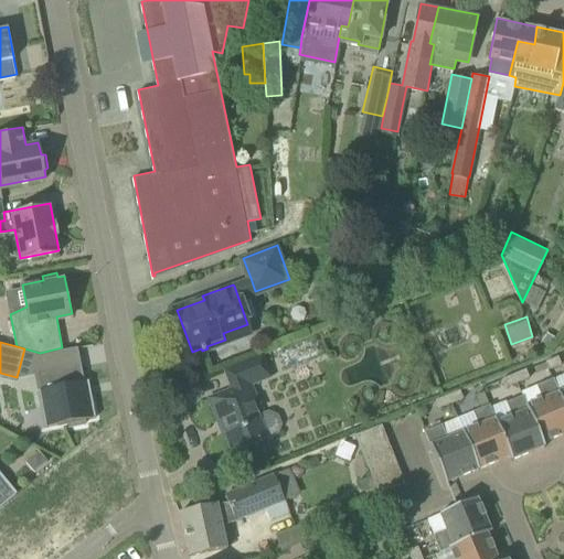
[(233,449),(254,441),(278,431),(283,421),(279,411),(269,408),(263,410),(252,383),(272,375),(263,352),(226,366),(234,386),(210,396),(217,417),(220,416),(233,449)]
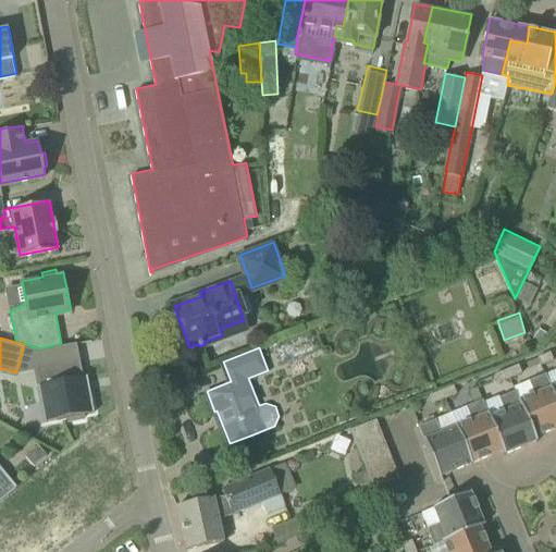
[(554,357),(551,350),(539,354),(542,363),(554,357)]
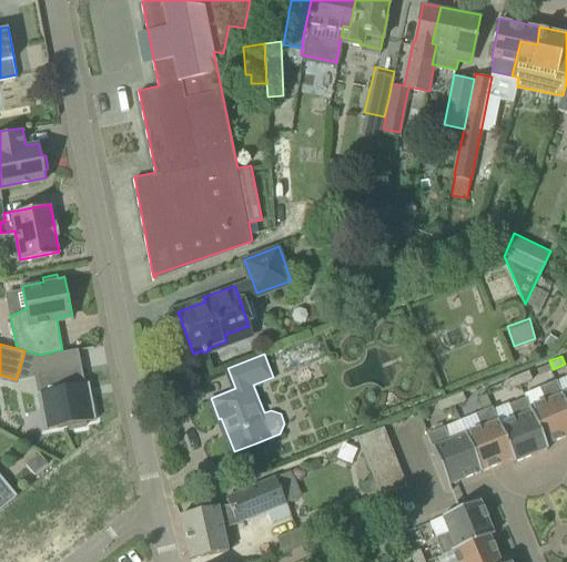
[(97,417),(92,394),(89,380),(84,381),(81,365),(39,375),(42,390),(38,391),(41,407),(46,428),(59,425),(70,422),(70,427),(87,423),(85,419),(97,417)]
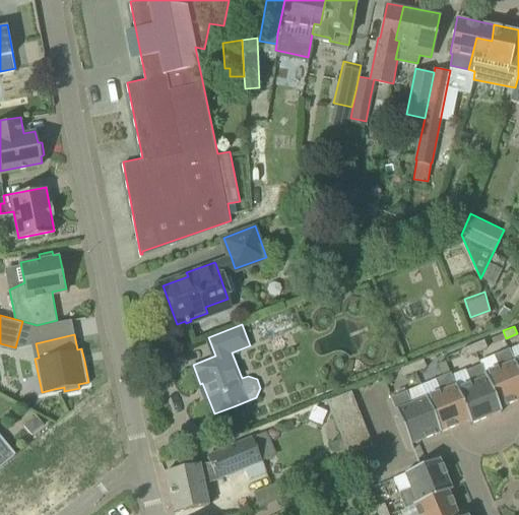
[(473,342),(476,349),(488,345),(484,337),(473,342)]
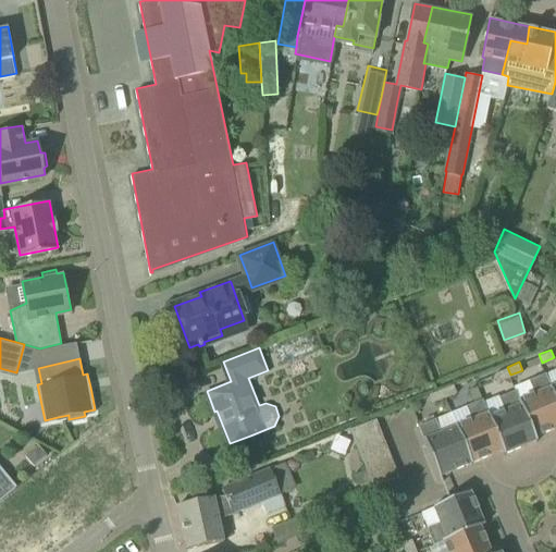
[(498,380),(510,375),(507,367),(495,371),(498,380)]
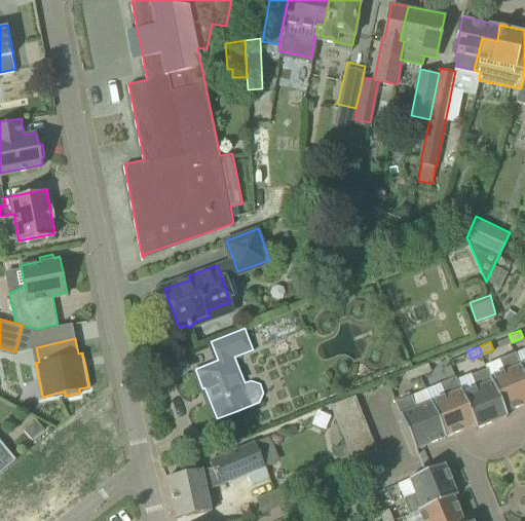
[(504,410),(505,414),(507,415),(508,414),(505,410),(524,401),(524,374),(520,363),(521,363),(516,350),(500,357),(505,370),(491,375),(490,375),(504,410)]
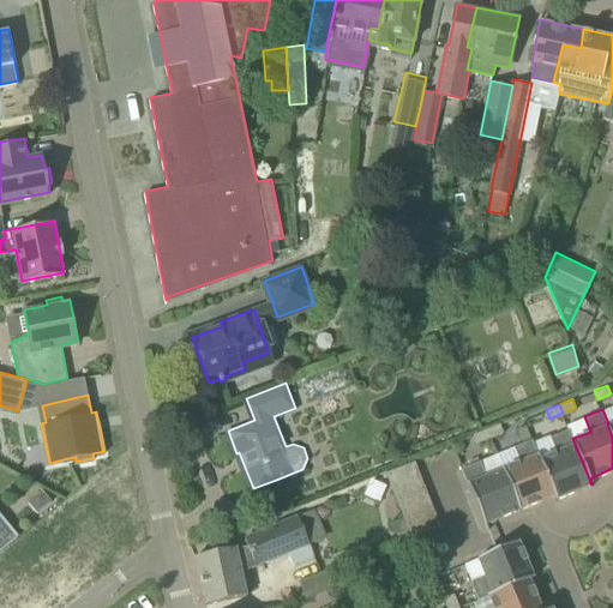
[(500,421),(487,427),(490,437),(504,431),(500,421)]
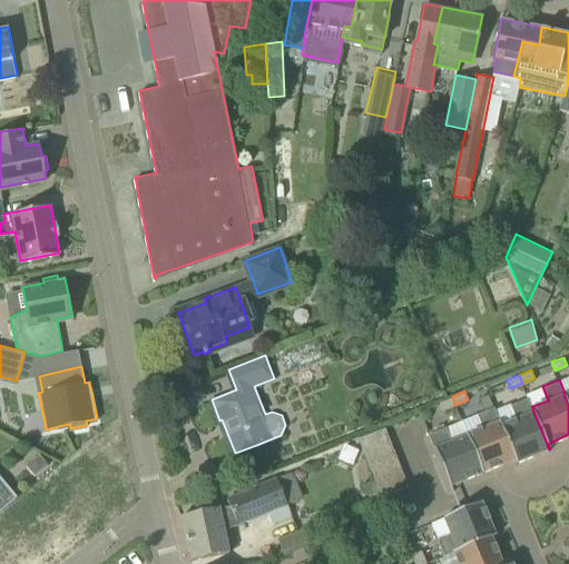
[(454,405),(452,396),(441,401),(444,408),(454,405)]
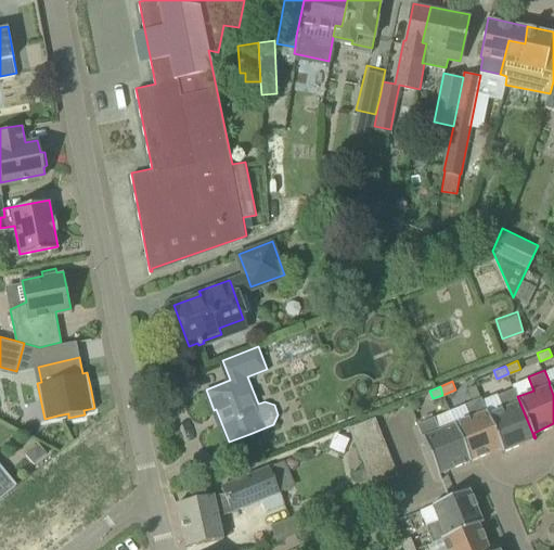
[(499,442),(501,446),(503,451),(504,450),(504,449),(533,437),(532,433),(517,396),(518,396),(515,386),(498,394),(503,407),(489,413),(488,413),(500,442),(499,442)]
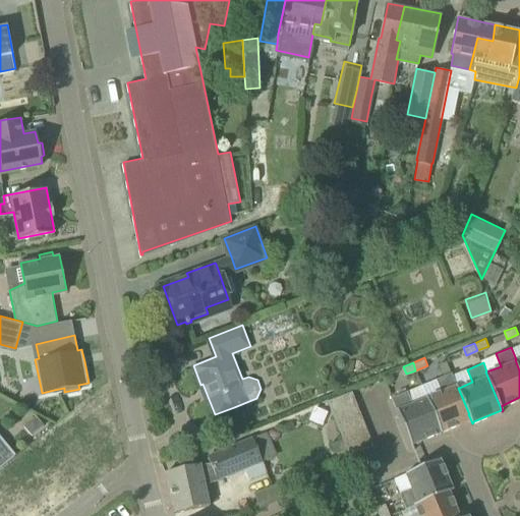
[(458,388),(459,388),(452,370),(437,378),(442,390),(428,396),(427,396),(442,431),(441,431),(441,432),(443,431),(442,430),(470,418),(468,414),(469,414),(458,388)]
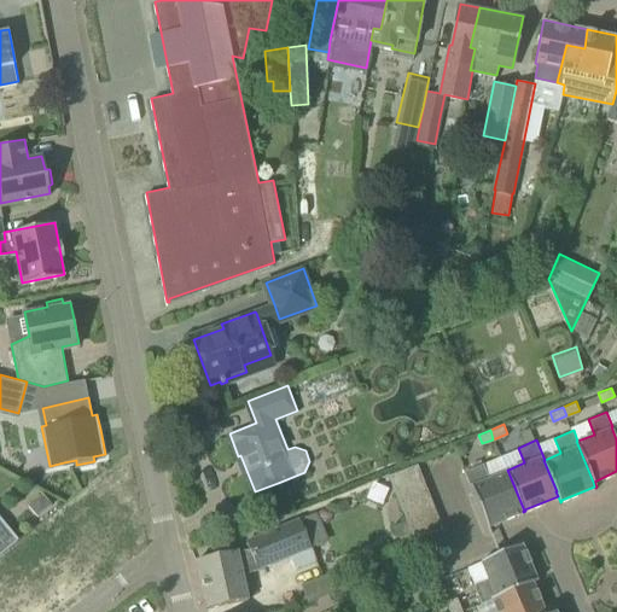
[(507,470),(508,470),(507,468),(506,470),(492,477),(485,461),(465,470),(488,526),(490,525),(489,524),(523,511),(524,511),(507,470)]
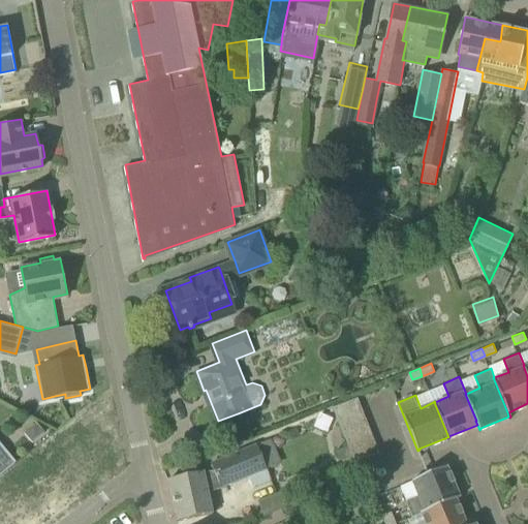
[(362,406),(358,396),(334,405),(338,415),(362,406)]
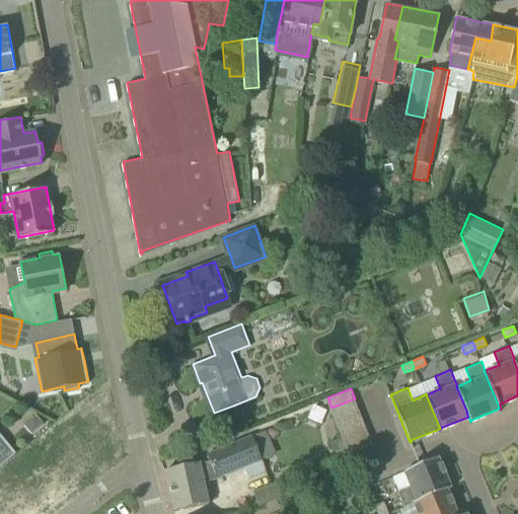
[(355,398),(331,408),(336,419),(359,409),(355,398)]
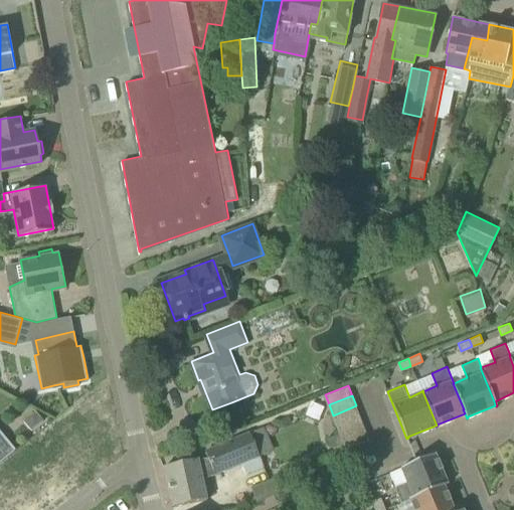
[(356,405),(333,415),(337,427),(361,417),(356,405)]
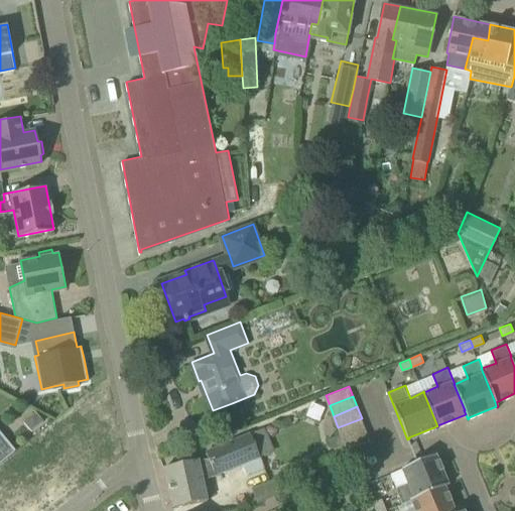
[(23,419),(31,428),(43,418),(35,409),(23,419)]
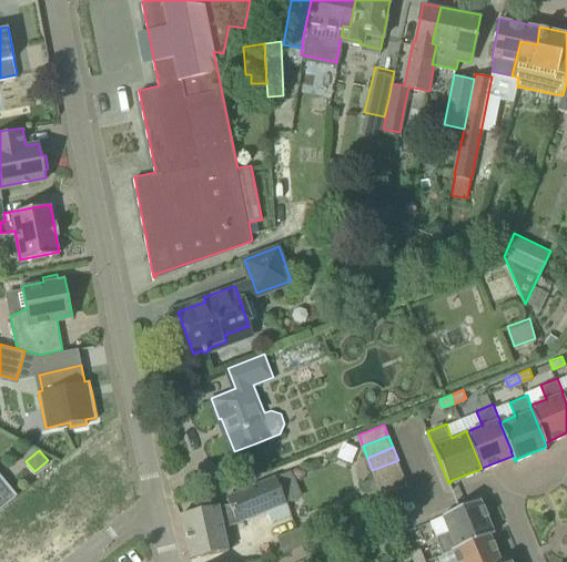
[(398,460),(372,470),(376,481),(403,471),(398,460)]
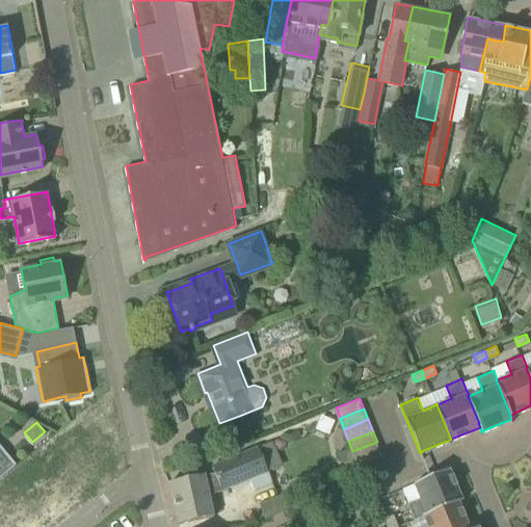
[(272,439),(259,445),(213,465),(215,470),(204,473),(203,472),(169,480),(179,521),(213,514),(209,494),(267,469),(283,463),(272,439)]
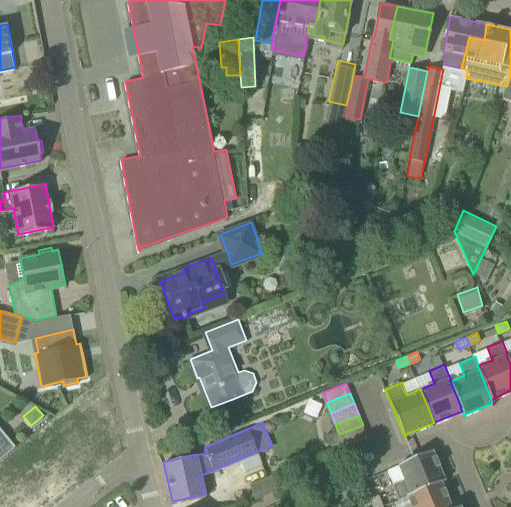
[(363,425),(339,434),(344,445),(367,436),(363,425)]
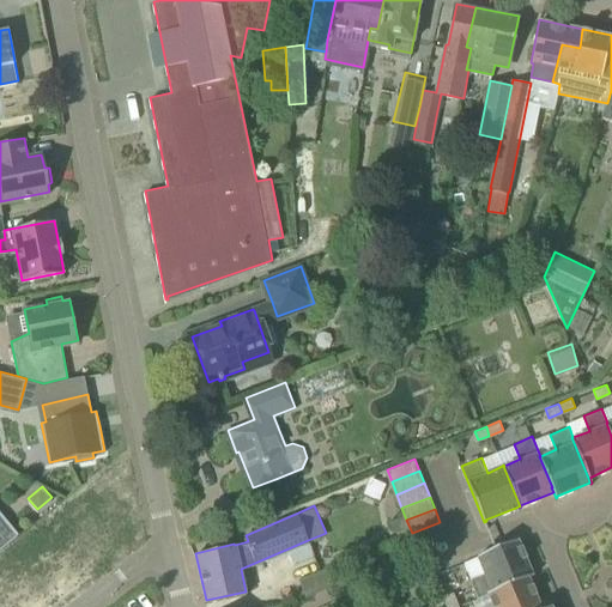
[(0,547),(18,533),(0,511),(0,547)]
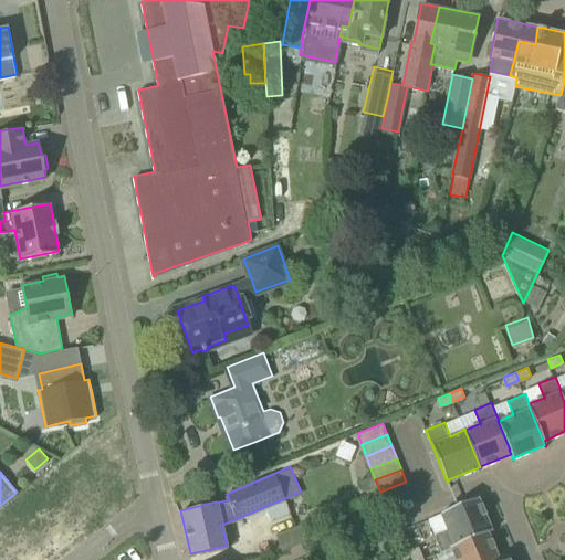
[(488,530),(491,528),(479,497),(480,497),(479,496),(440,511),(441,513),(442,513),(448,528),(435,534),(441,550),(451,546),(488,530)]
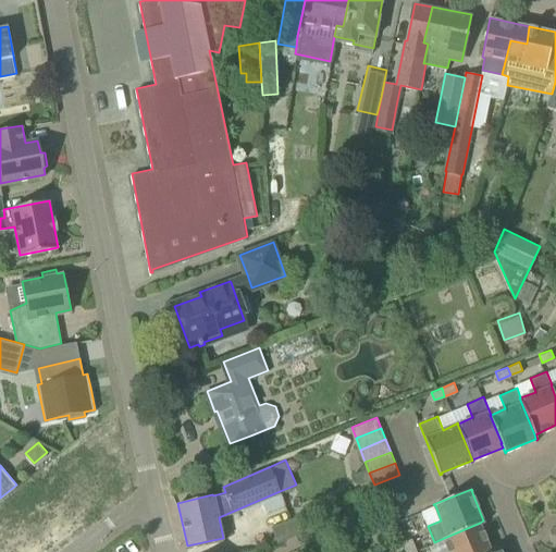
[(484,520),(483,520),(480,523),(444,538),(449,551),(492,551),(480,524),(485,522),(484,520)]
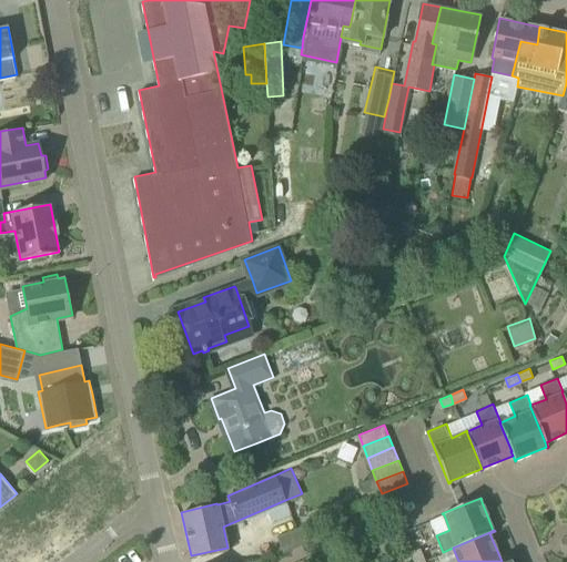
[(412,550),(416,561),(417,561),(425,559),(421,547),(412,550)]
